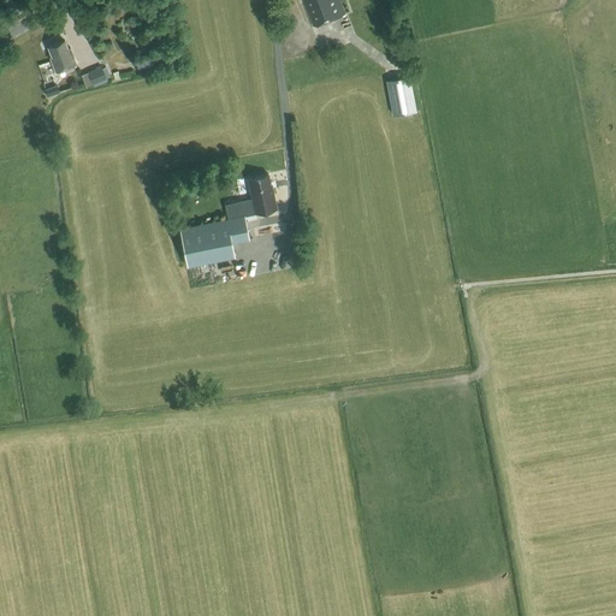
[(303,0),(314,27),(345,13),(339,0),(303,0)]
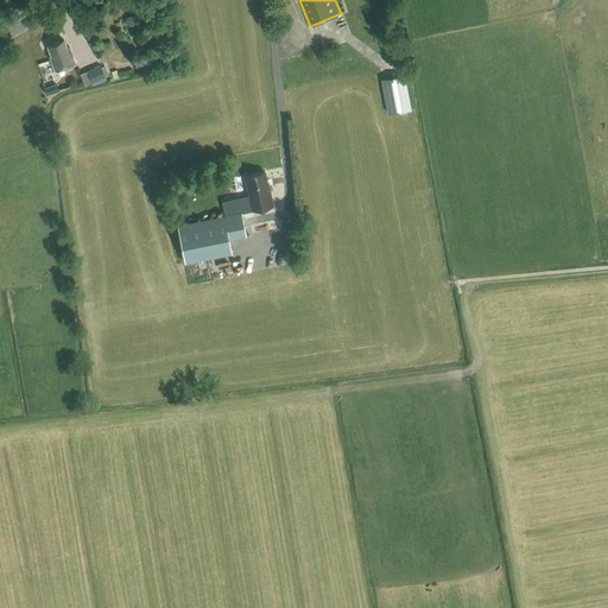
[(56,71),(76,63),(69,46),(67,48),(63,39),(48,45),(51,56),(50,57),(56,71)]
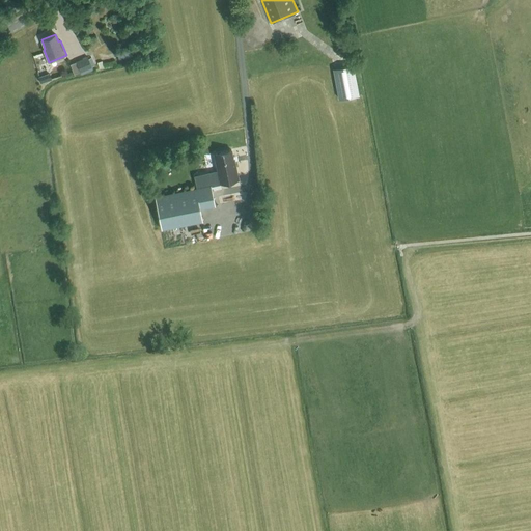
[(134,48),(120,52),(121,57),(136,53),(134,48)]
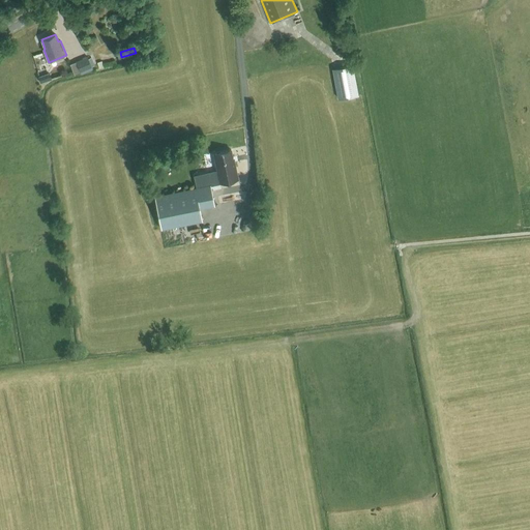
[(87,56),(76,61),(80,71),(91,66),(87,56)]
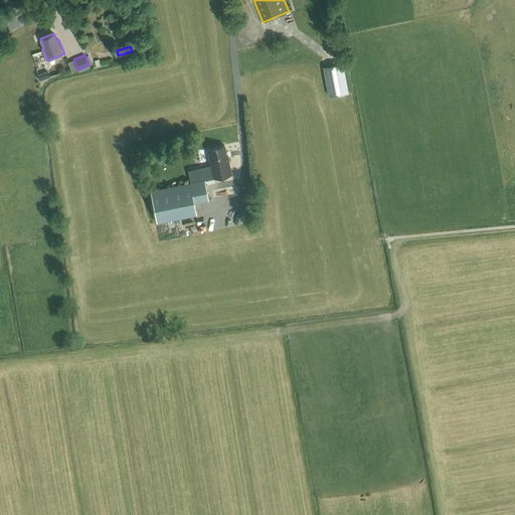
[(344,62),(323,66),(328,96),(349,92),(344,62)]
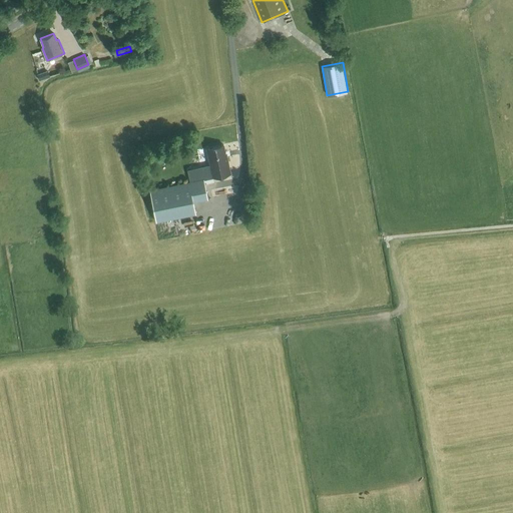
[(212,177),(230,173),(226,152),(225,153),(223,144),(206,148),(212,177)]
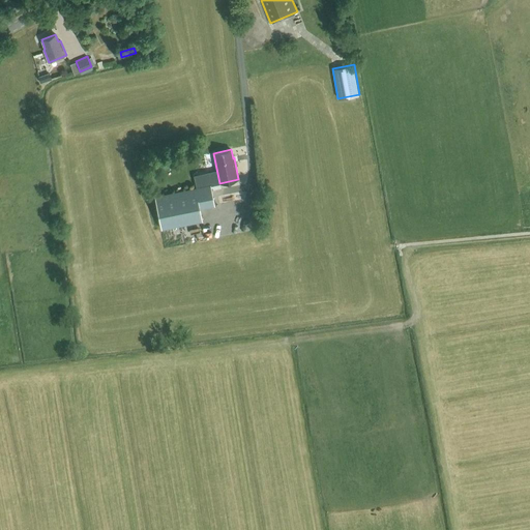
[(214,205),(210,184),(154,196),(162,230),(202,222),(200,208),(214,205)]
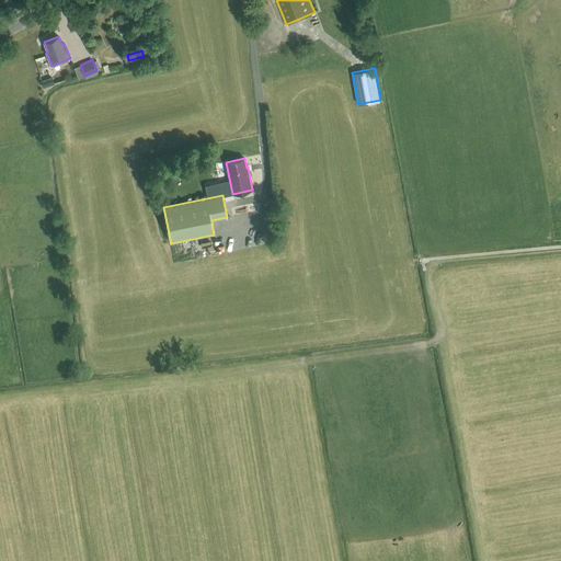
All buildings are outlined.
